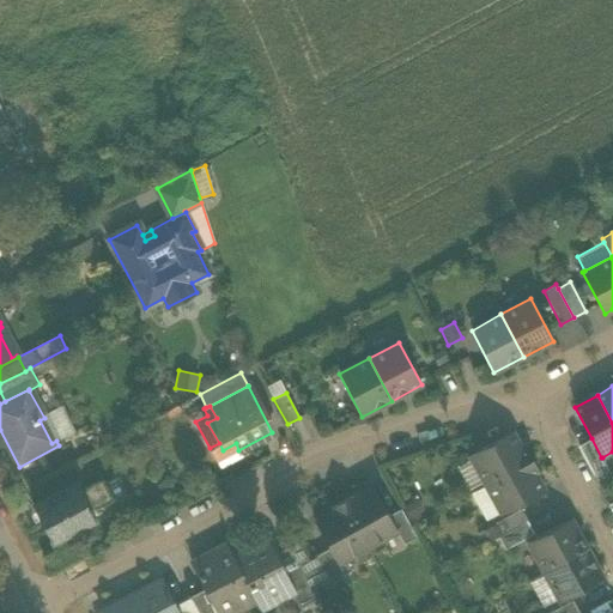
[(44,418),(40,420),(52,443),(56,441),(74,431),(62,407),(44,418)]
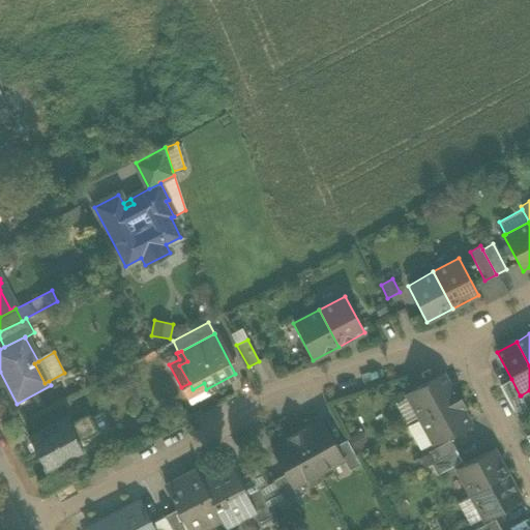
[(418,417),(419,419),(460,398),(454,387),(450,389),(442,374),(406,393),(408,396),(418,417)]
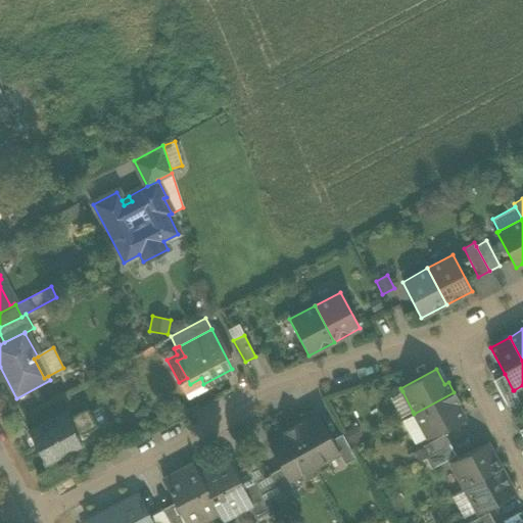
[(493,380),(510,410),(521,403),(514,390),(513,390),(505,374),(493,380)]
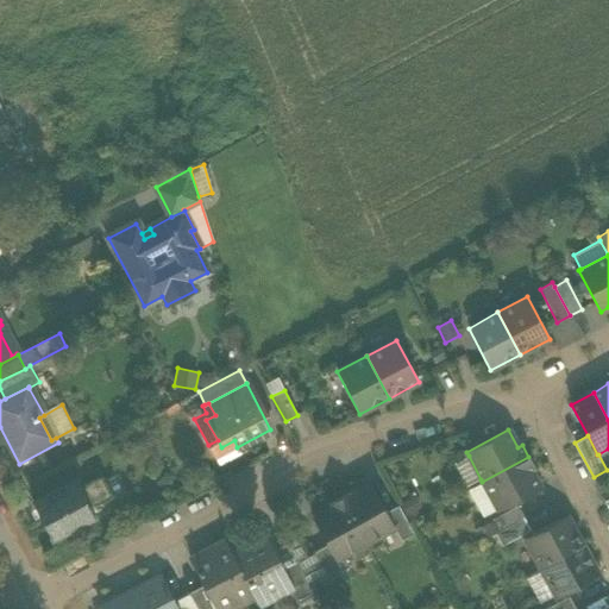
[(240,453),(237,447),(234,440),(221,447),(218,440),(208,445),(219,465),(240,453)]
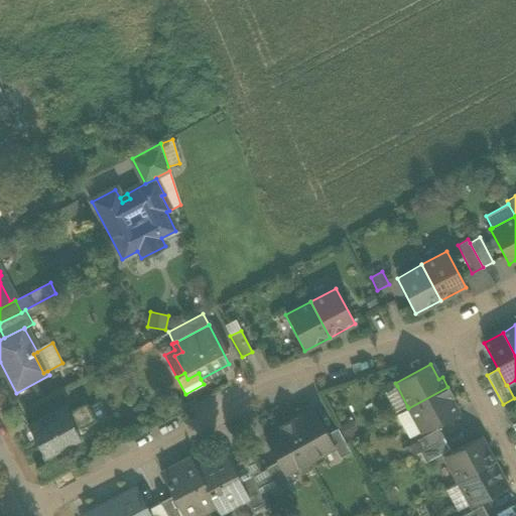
[(407,406),(397,386),(384,393),(394,413),(407,406)]
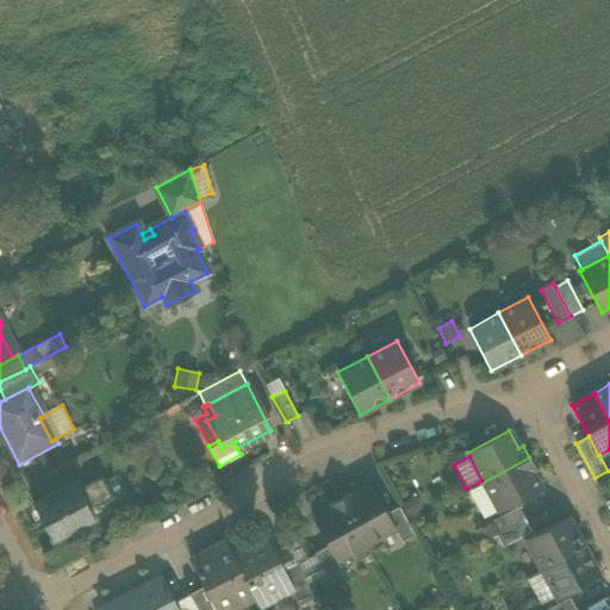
[(535,468),(529,458),(483,483),(484,483),(498,510),(499,511),(541,489),(531,471),(535,468)]
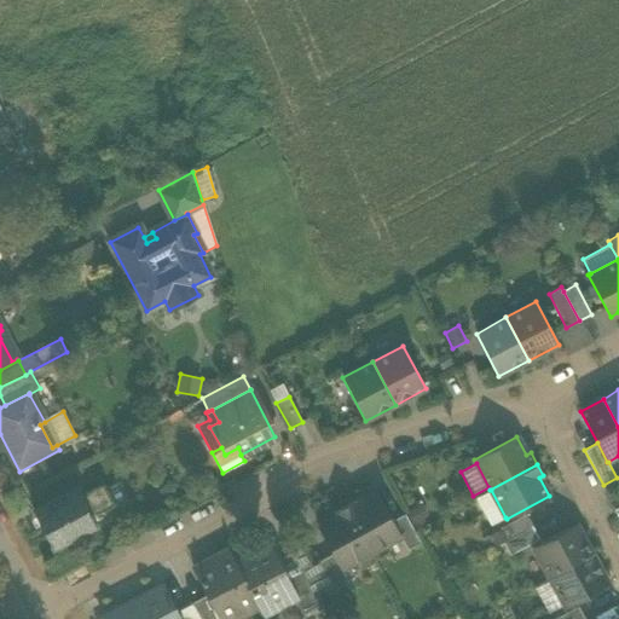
[(35,510),(56,548),(97,525),(92,515),(113,503),(102,484),(82,495),(77,487),(35,510)]
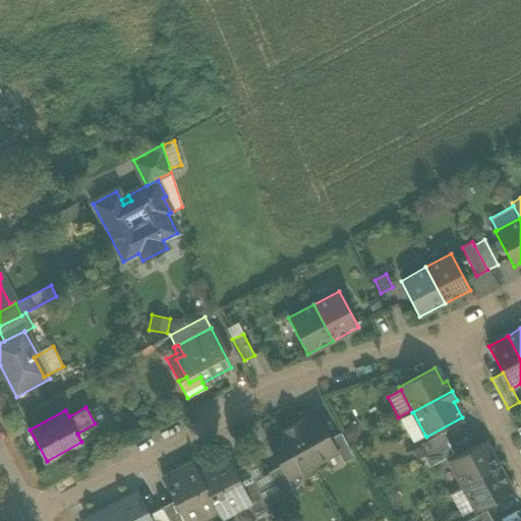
[(413,443),(425,436),(413,412),(400,419),(413,443)]
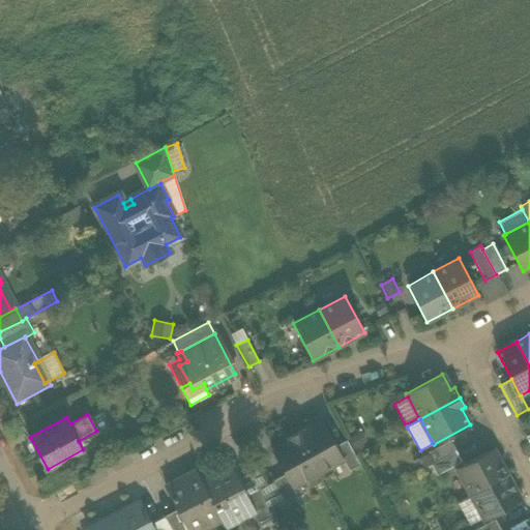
[(305,428),(295,433),(318,473),(343,460),(343,459),(335,446),(323,422),(307,432),(305,428)]
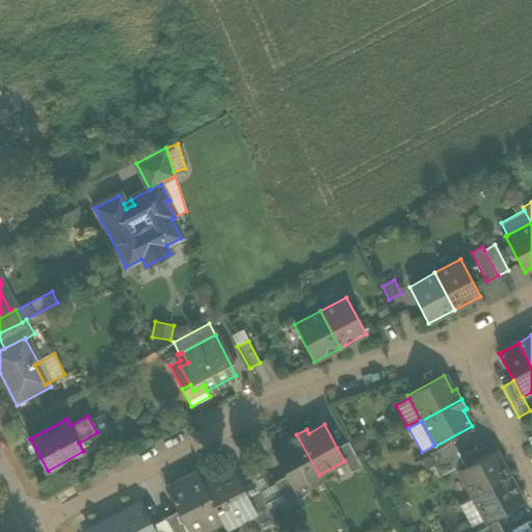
[(293,488),(319,475),(296,434),(287,441),(289,444),(273,452),(286,476),(293,489),(293,488)]
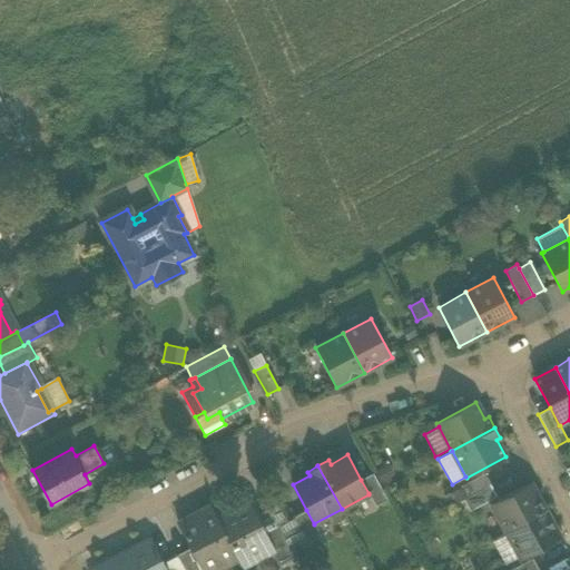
[(369,494),(375,507),(387,500),(373,473),(361,480),(369,493),(369,494)]
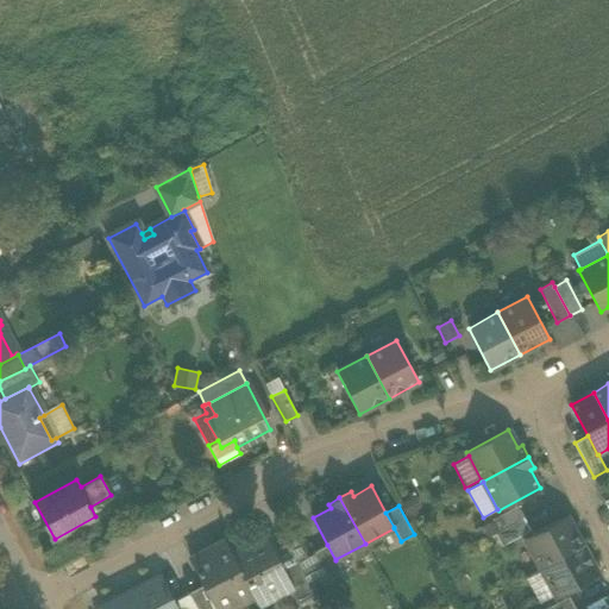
[(493,519),(498,532),(523,518),(518,506),(493,519)]
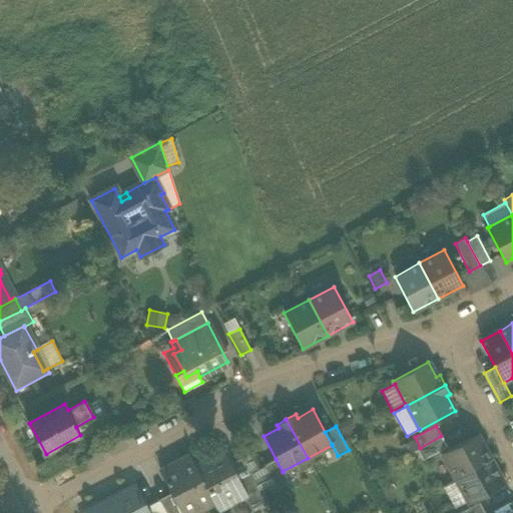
[(442,454),(455,479),(490,460),(477,435),(442,454)]
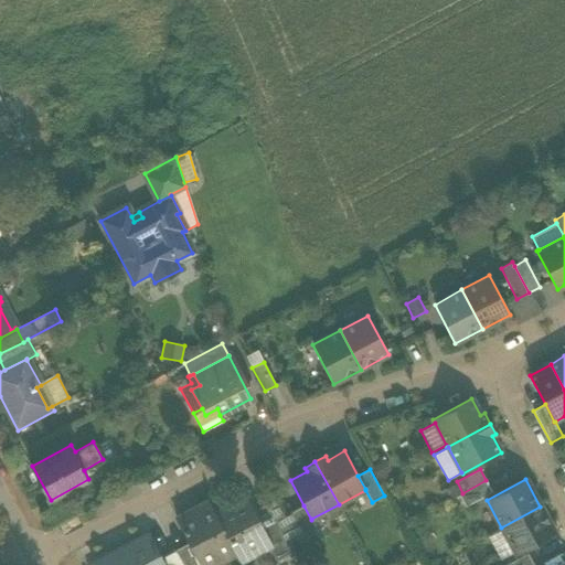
[(459,496),(465,507),(492,492),(486,480),(462,493),(459,496)]
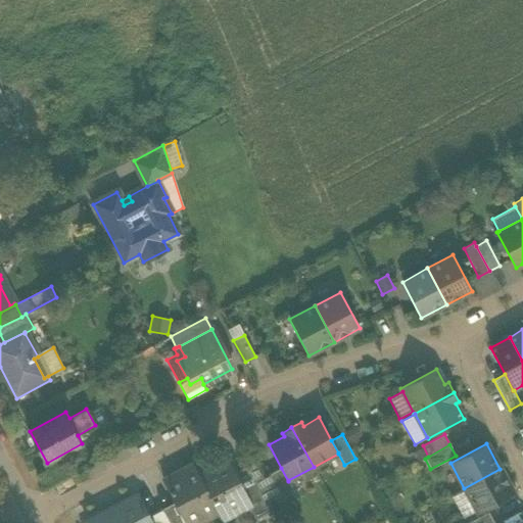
[(228,457),(196,473),(218,512),(221,519),(252,503),(244,487),(235,470),(228,457)]
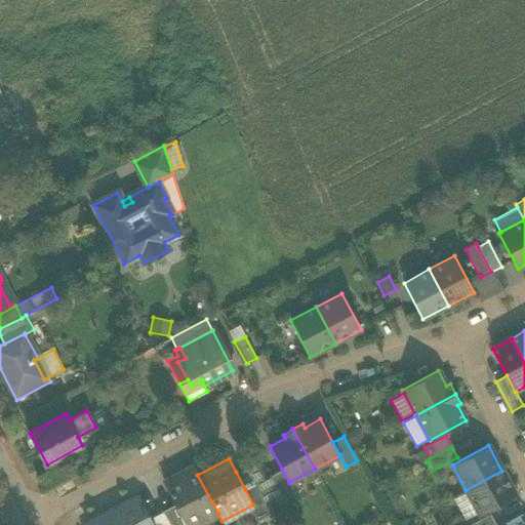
[(257,460),(236,472),(245,489),(255,484),(267,478),(257,460)]
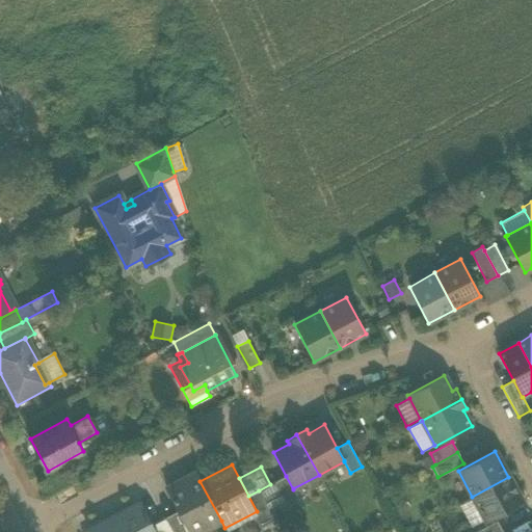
[(187,531),(200,531),(221,521),(200,481),(195,473),(164,489),(176,510),(180,517),(187,531)]
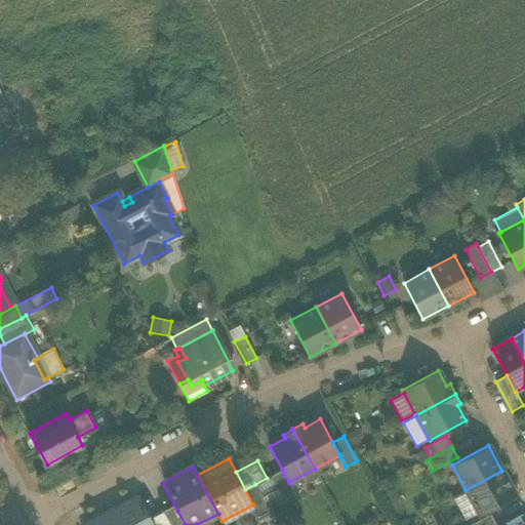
[(271,476),(285,499),(296,493),(289,482),(289,483),(282,470),(271,476)]
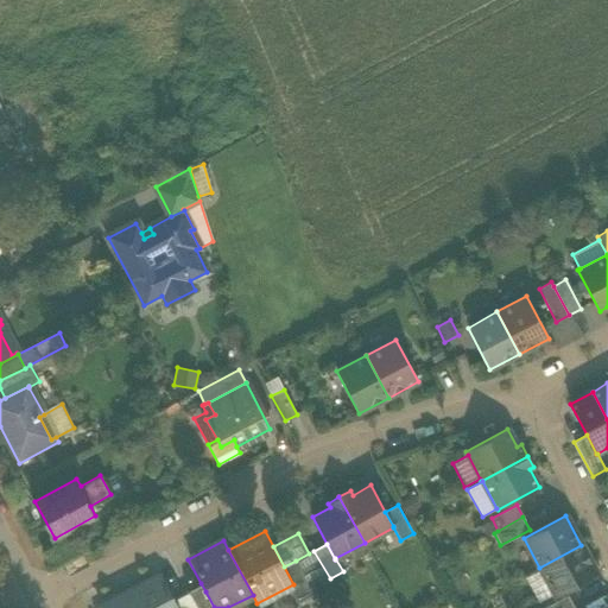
[(597,574),(581,545),(539,568),(540,569),(555,595),(556,596),(597,574)]
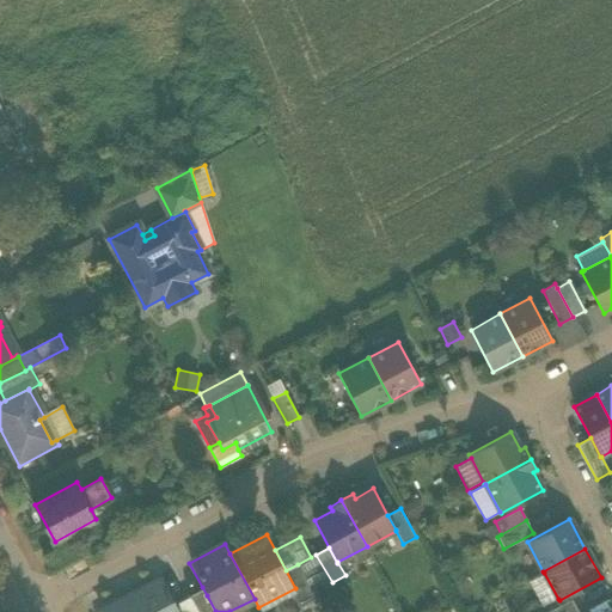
[(316,555),(311,557),(298,564),(310,587),(323,580),(326,586),(332,582),(316,555)]
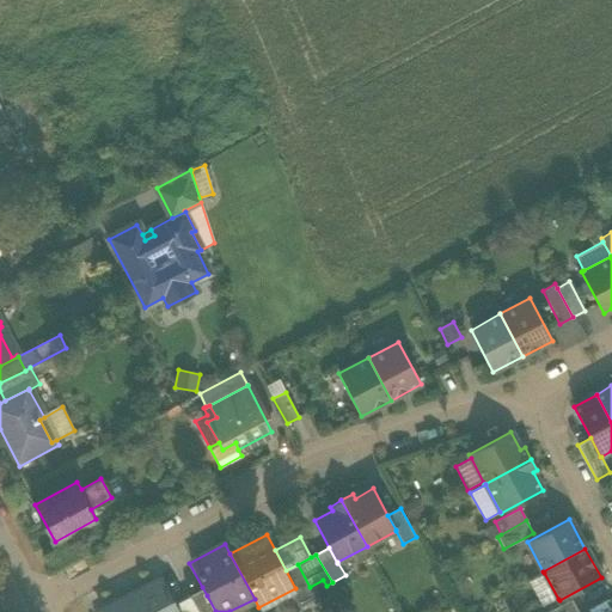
[(295,588),(301,600),(313,594),(310,587),(298,564),(286,570),(295,588)]
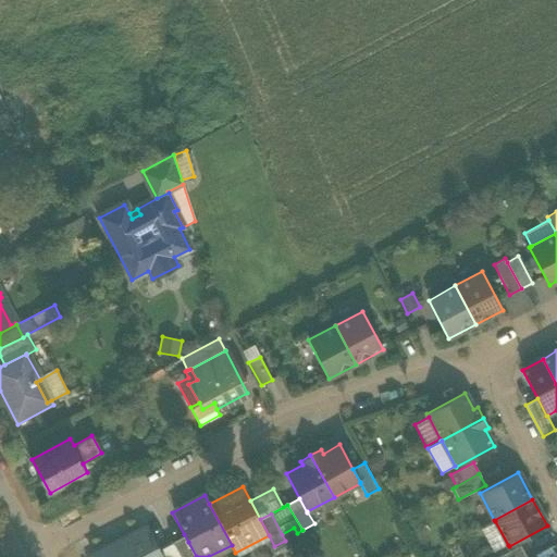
[(493,553),(508,545),(495,521),(481,529),(493,553)]
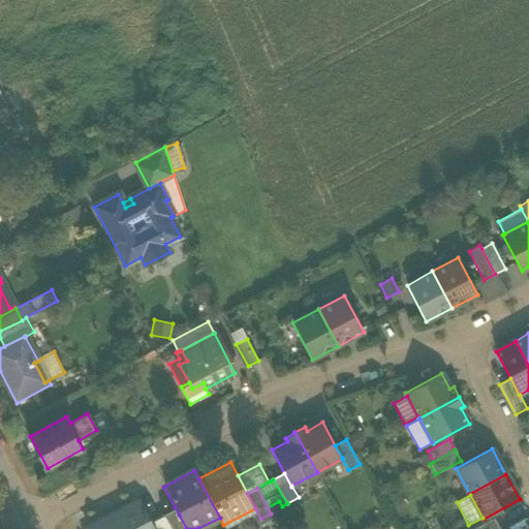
[(90,528),(153,528),(149,522),(136,501),(90,528)]
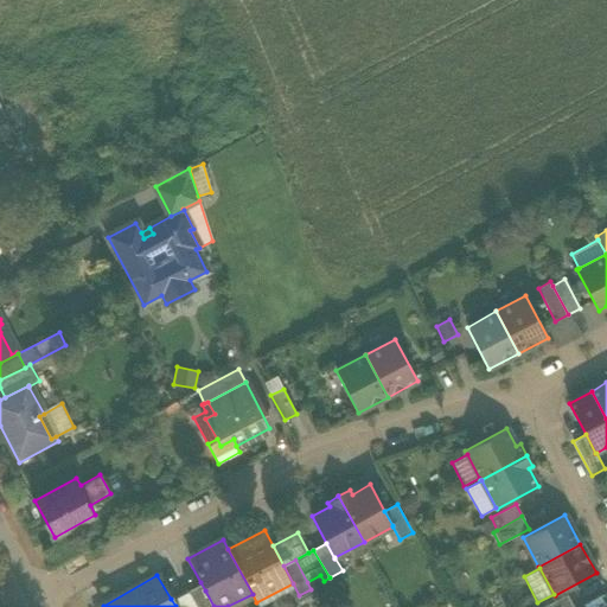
[(200,582),(187,589),(192,599),(205,590),(200,582)]
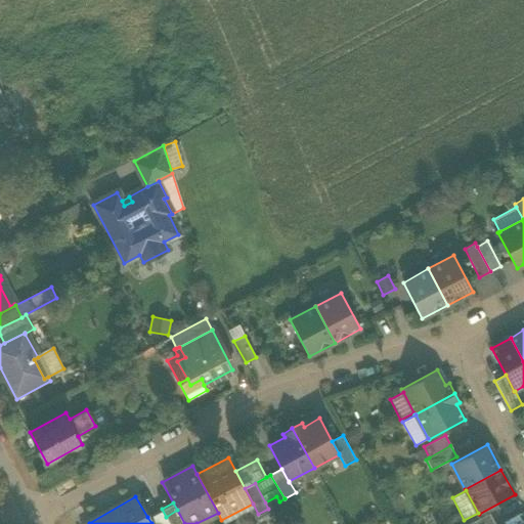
[(170,523),(166,517),(162,509),(147,517),(151,523),(170,523)]
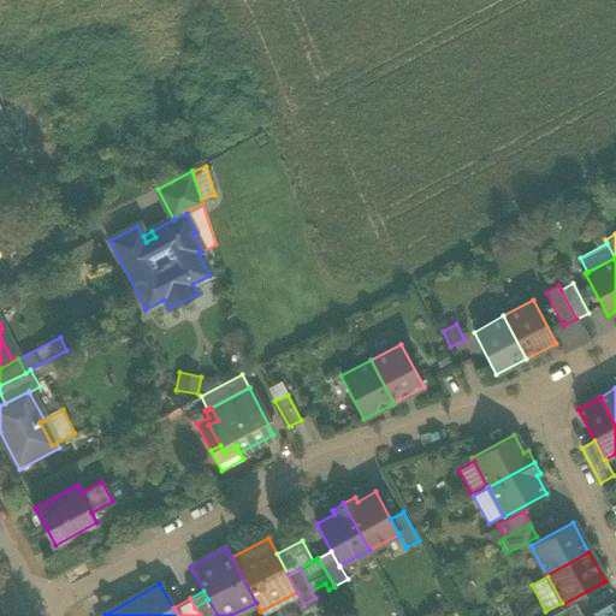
[(208,599),(195,608),(200,615),(217,615),(208,599)]
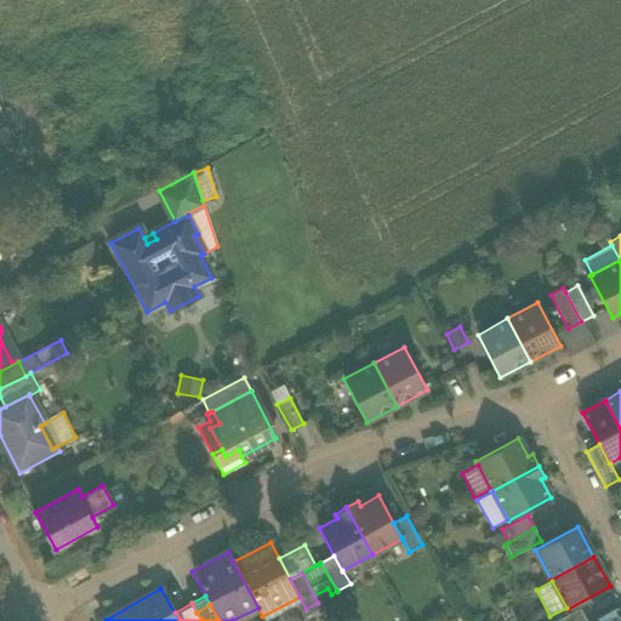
[(586,620),(587,620),(580,608),(556,620),(586,620)]
